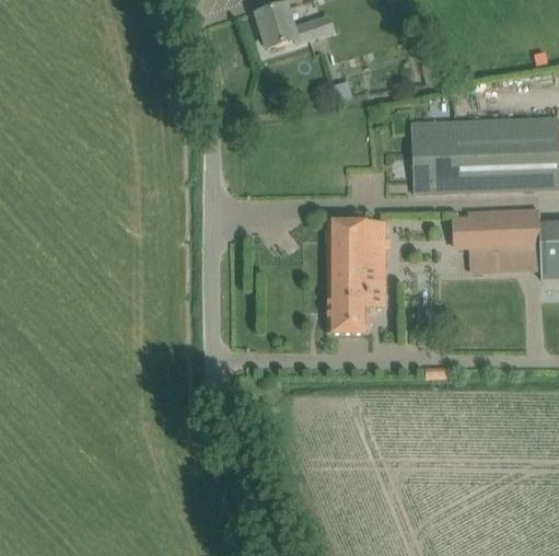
[(266,47),(294,38),(295,43),(316,36),(311,20),(291,26),(284,2),(255,12),(266,47)]
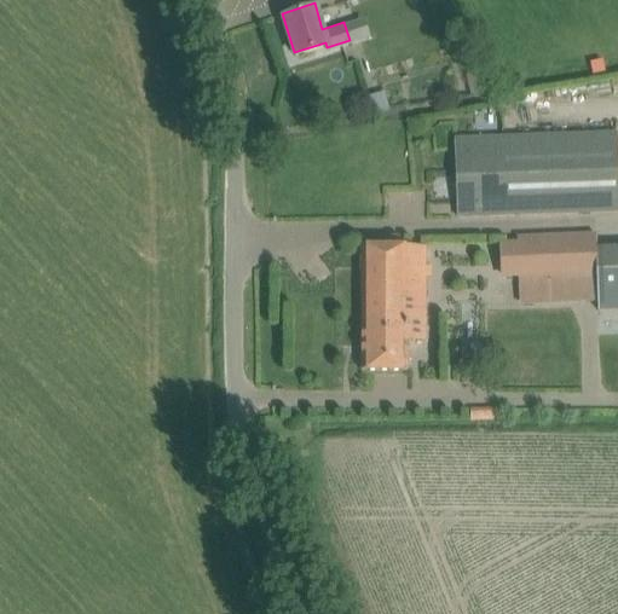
[(487,67),(465,73),(469,92),(494,86),(487,67)]
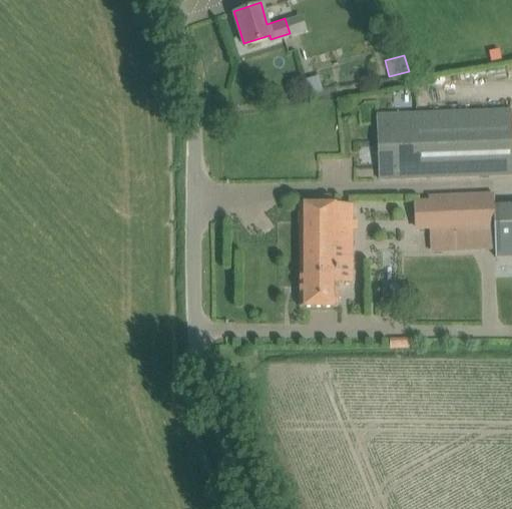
[(307,91),(321,88),(317,74),(304,78),(307,91)]
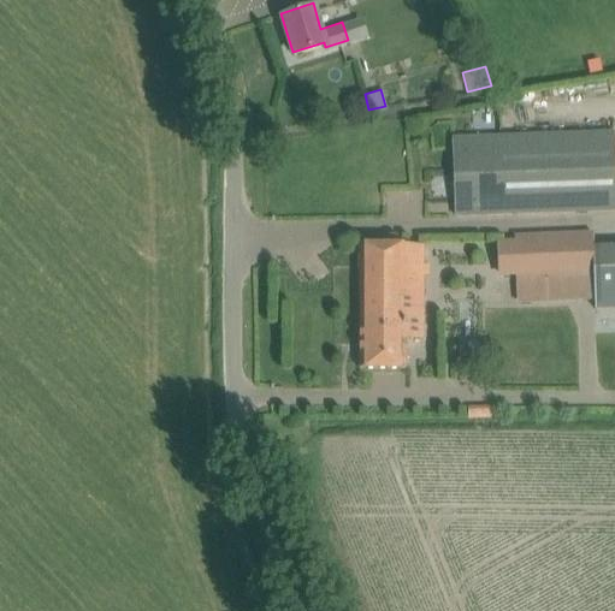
[(614,205),(614,190),(613,129),(483,134),(483,173),(488,173),(488,195),(504,195),(504,209),(614,205)]
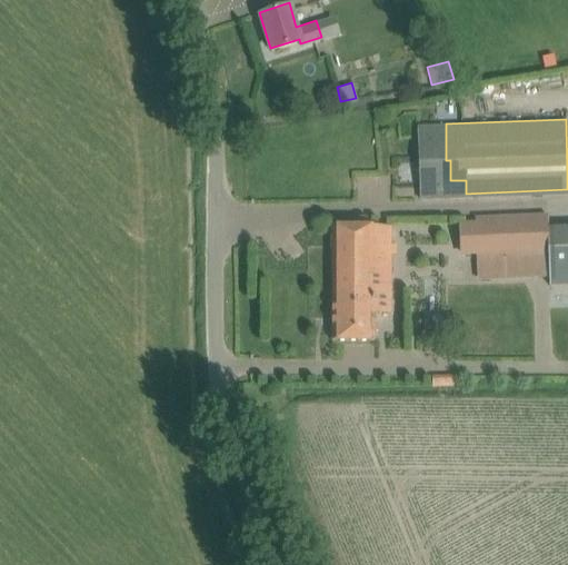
[(446,160),(445,124),(417,125),(419,196),(466,194),(466,180),(450,180),(450,160),(446,160)]
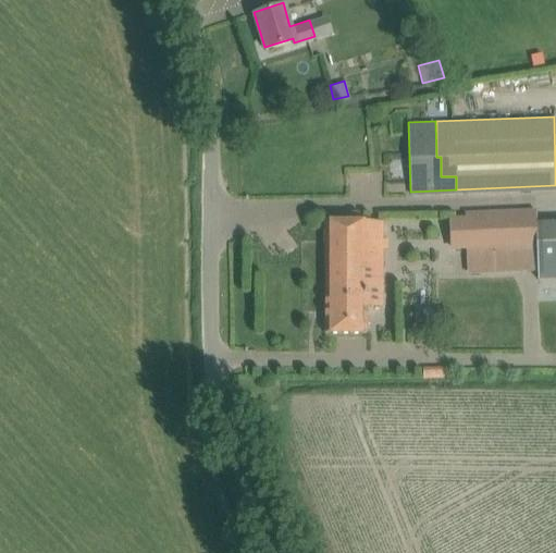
[(535,224),(535,219),(535,206),(464,208),(464,214),(449,214),(451,232),(451,246),(466,245),(536,243),(535,224)]
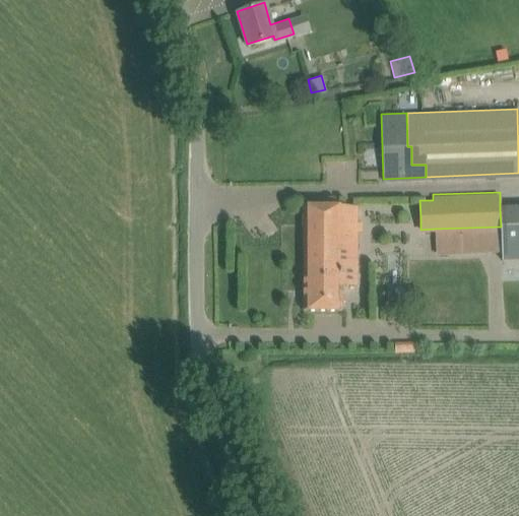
[(302,308),(322,308),(341,308),(341,283),(355,283),(355,204),(303,204),(302,308)]
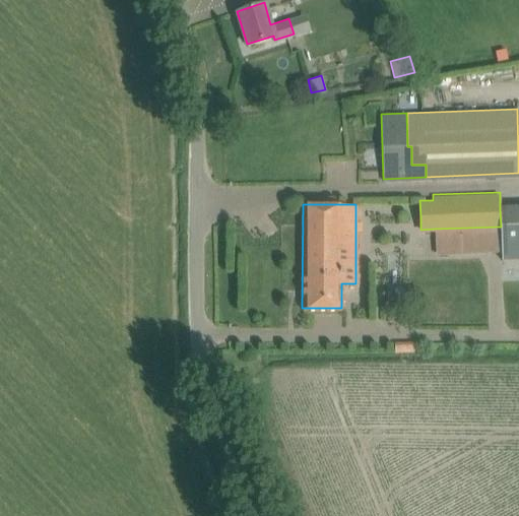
[(518,208),(500,209),(501,227),(502,254),(502,262),(518,261),(518,208)]
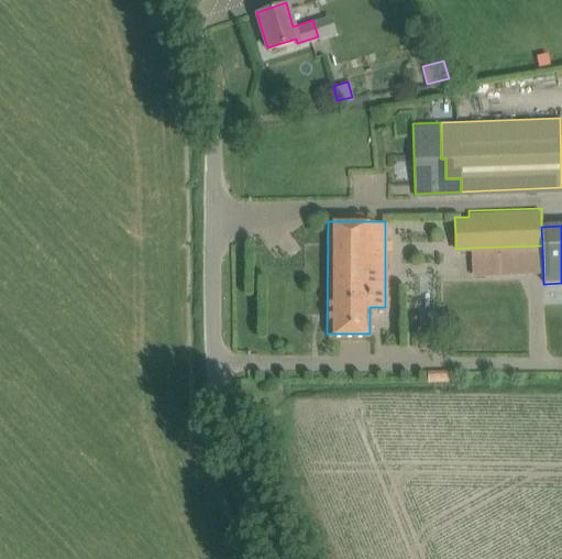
[(542,245),(471,248),(472,277),(543,275),(542,245)]
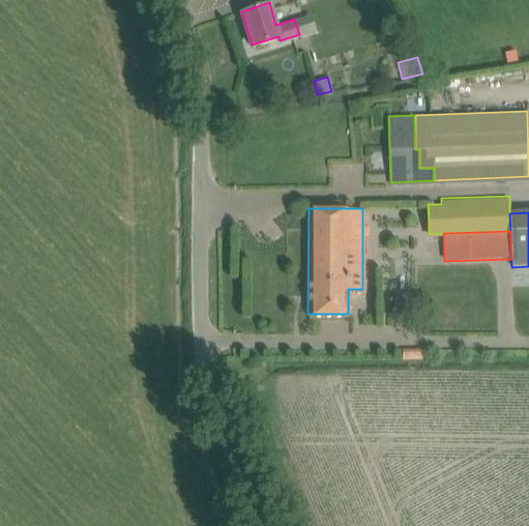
All buildings are outlined.
